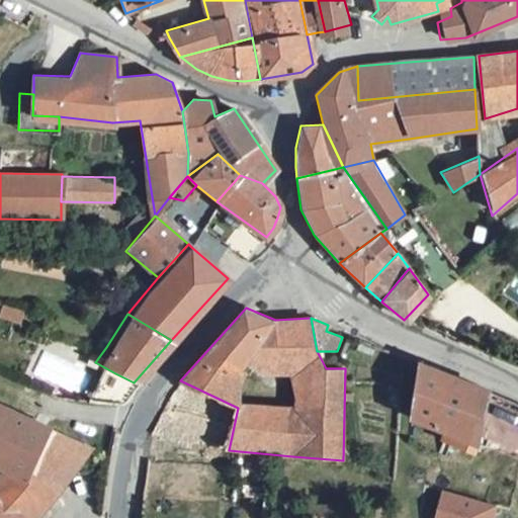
[(120,407),(134,382),(115,373),(95,362),(81,398),(120,407)]
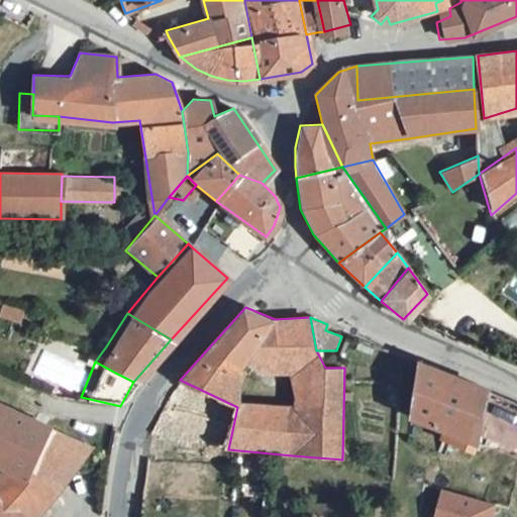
[(471,450),(474,442),(480,444),(489,392),(420,362),(410,416),(448,433),(445,440),(471,450)]
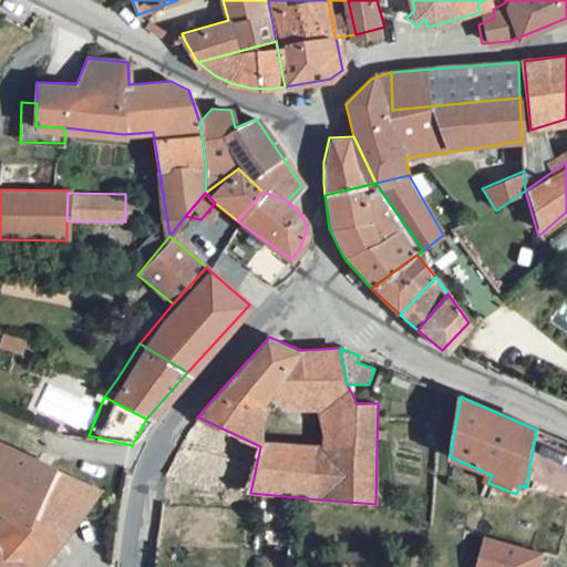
[(0,514),(47,465),(0,442),(0,514)]
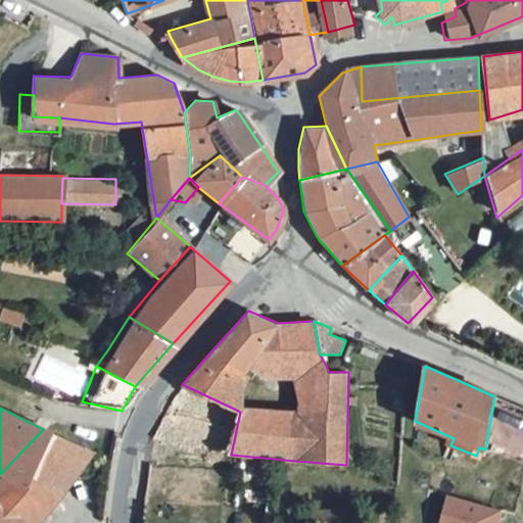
[(0,522),(39,522),(95,454),(43,429),(0,474),(0,522)]
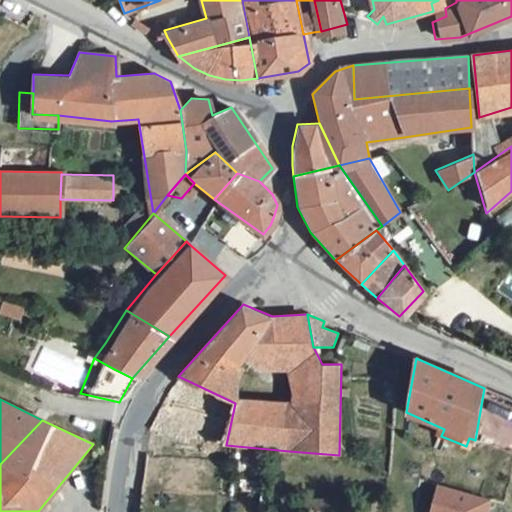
[(486,511),(489,501),(448,492),(435,490),(430,511),(486,511)]
